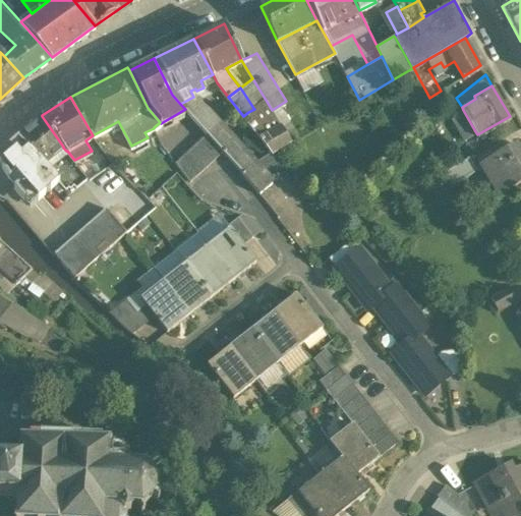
[(253,161),(195,98),(194,98),(193,97),(180,104),(185,109),(206,131),(223,150),(242,171),(241,171),(259,191),(272,180),(264,172),(253,161)]
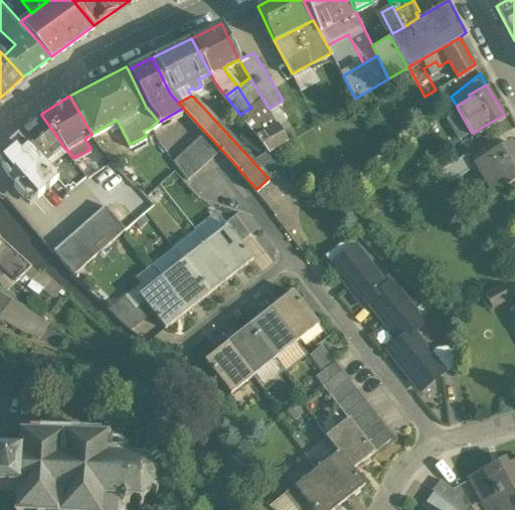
[(269,109),(263,99),(250,107),(251,108),(245,111),(262,131),(277,122),(269,109)]
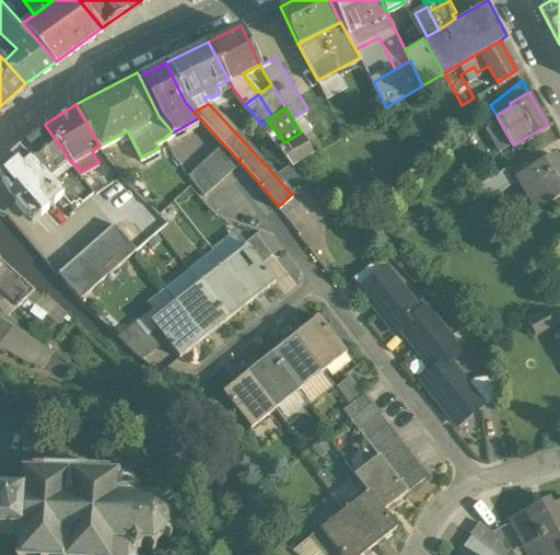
[(511,141),(498,118),(485,125),(498,149),(511,141)]
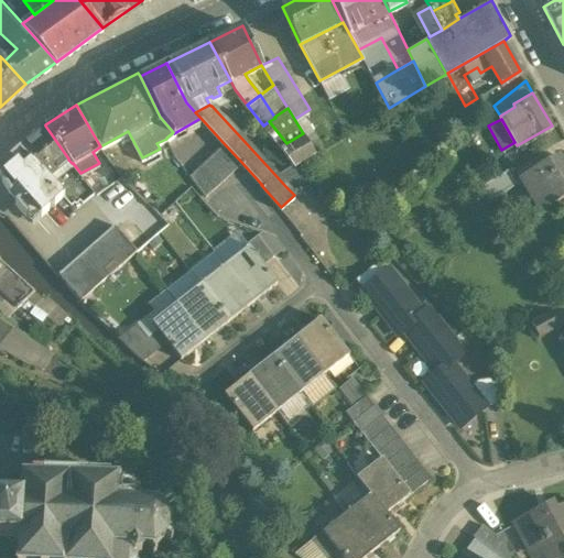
[(286,143),(269,121),(263,126),(281,146),(286,143)]
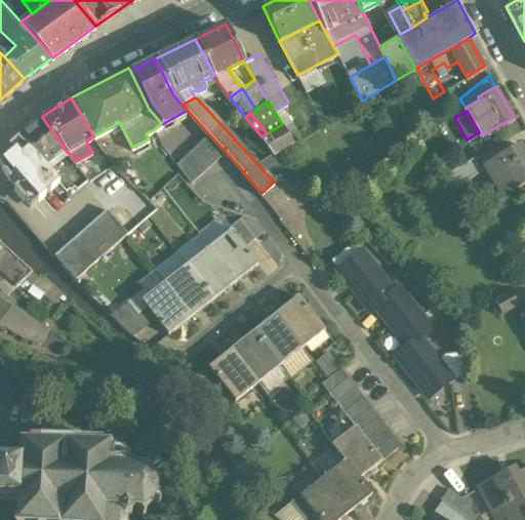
[(42,117),(41,116),(17,134),(44,163),(64,149),(64,148),(42,117)]
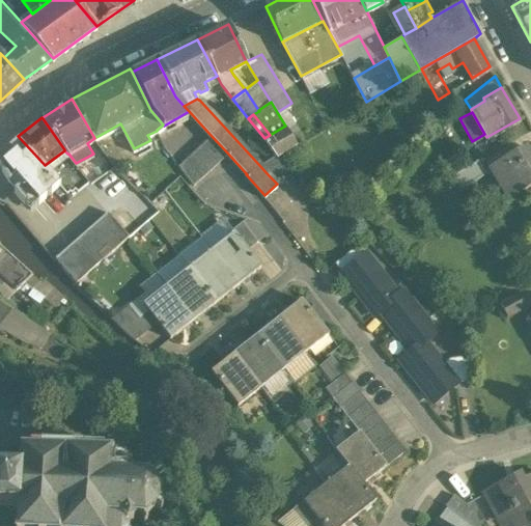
[(270,135),(264,138),(276,153),(278,155),(283,151),(297,143),(285,126),(270,135)]
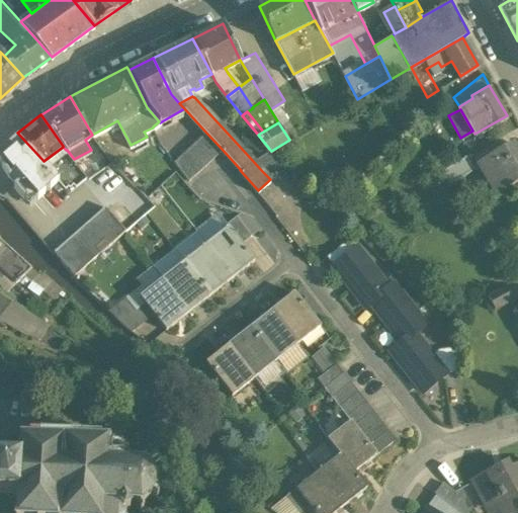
[(222,149),(204,131),(196,139),(212,156),(222,149)]
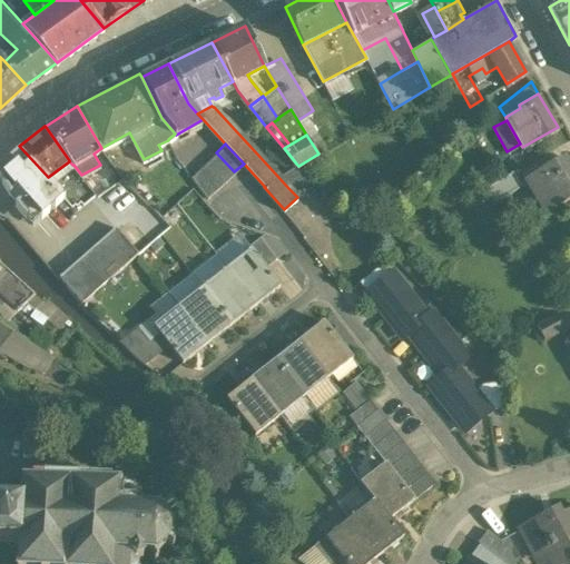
[(19,146),(0,164),(0,177),(17,200),(15,201),(26,215),(33,207),(41,215),(65,195),(48,177),(19,146)]
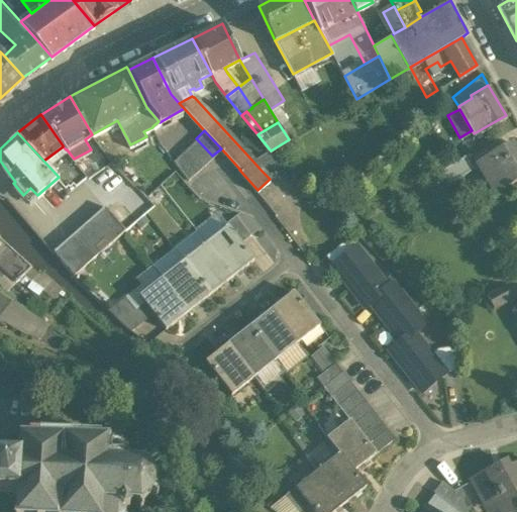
[(212,156),(196,138),(188,145),(204,164),(212,156)]
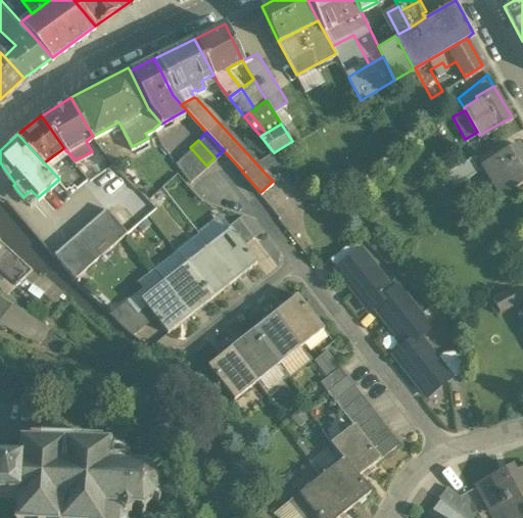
[(522,151),(518,142),(498,153),(500,154),(483,163),(501,192),(516,183),(517,184),(522,180),(522,151)]
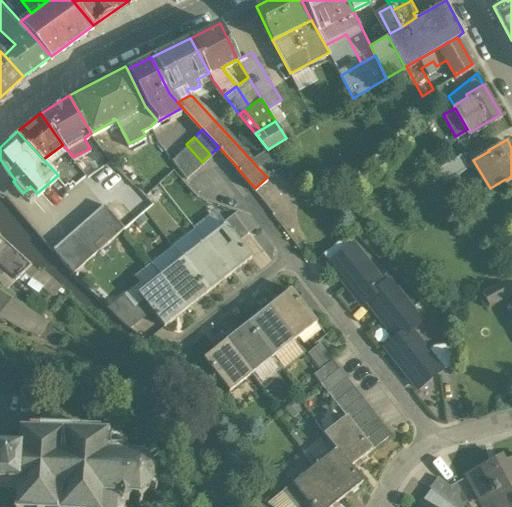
[(202,162),(186,144),(179,151),(194,169),(202,162)]
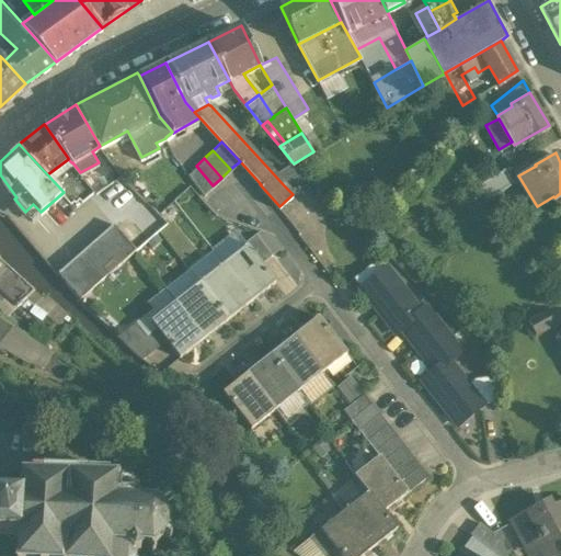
[(292,161),(273,173),(284,185),(309,170),(299,160),(294,163),(292,161)]
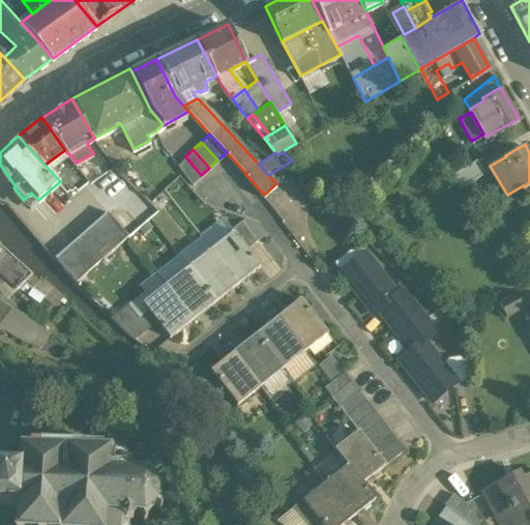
[(201,175),(185,156),(178,164),(193,182),(201,175)]
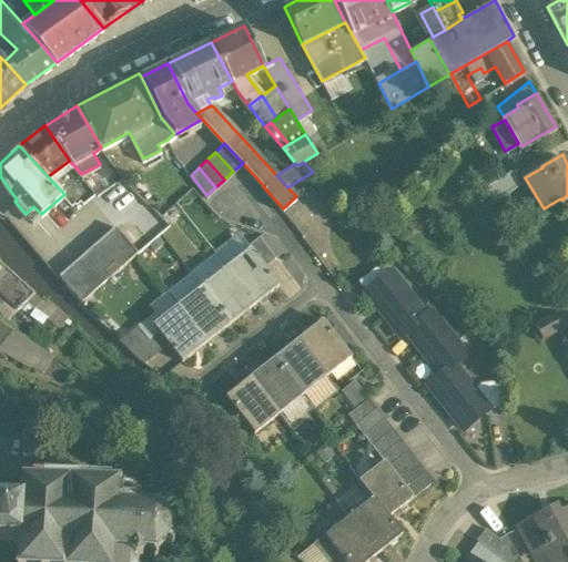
[(519,183),(510,169),(485,184),(494,200),(519,183)]
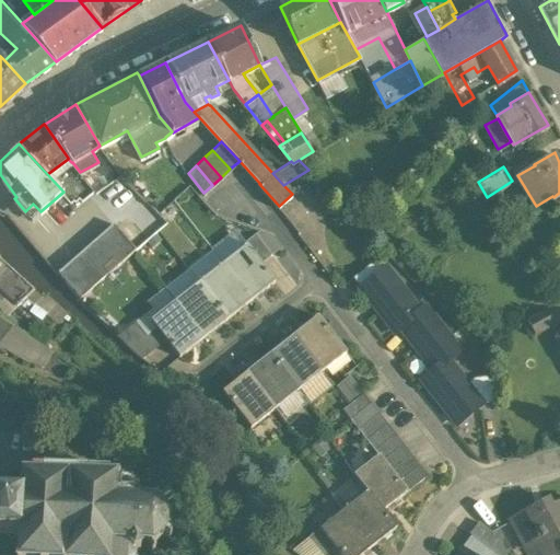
[(58,267),(81,295),(135,246),(113,221),(58,267)]
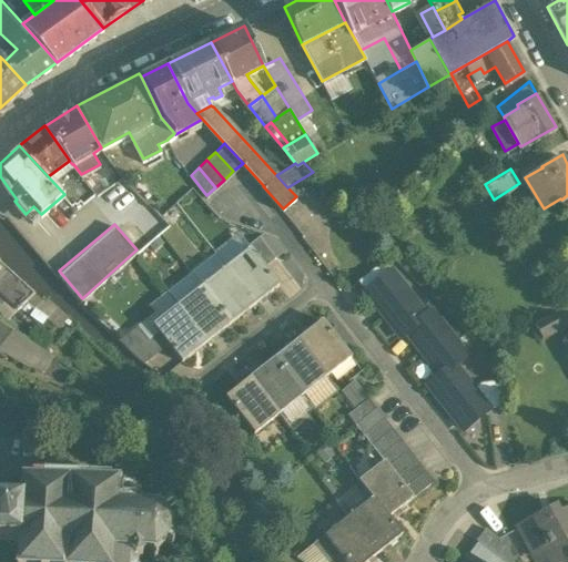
[(275,255),(259,234),(247,243),(250,245),(264,264),(275,255)]
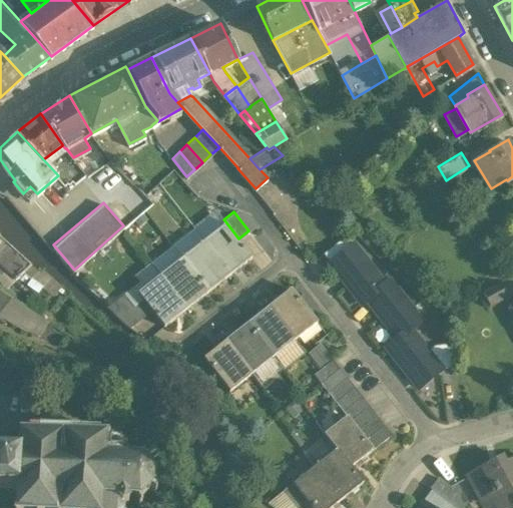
[(225,221),(203,239),(229,273),(251,255),(238,238),(225,221)]
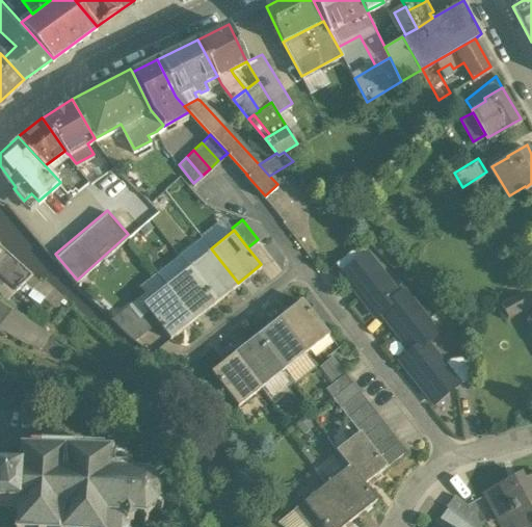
[(32,270),(0,241),(0,272),(16,287),(23,279),(32,270)]
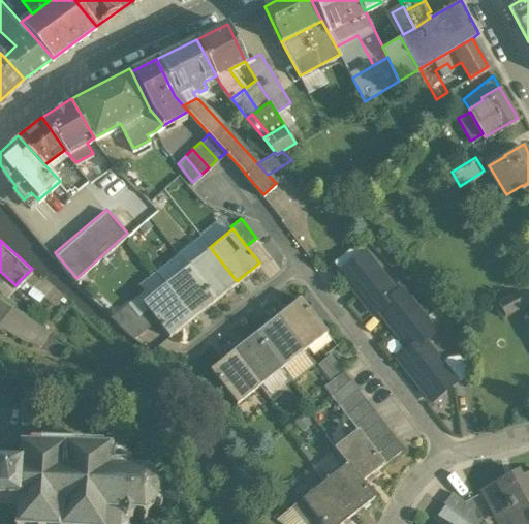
[(334,260),(342,271),(366,252),(359,242),(334,260)]
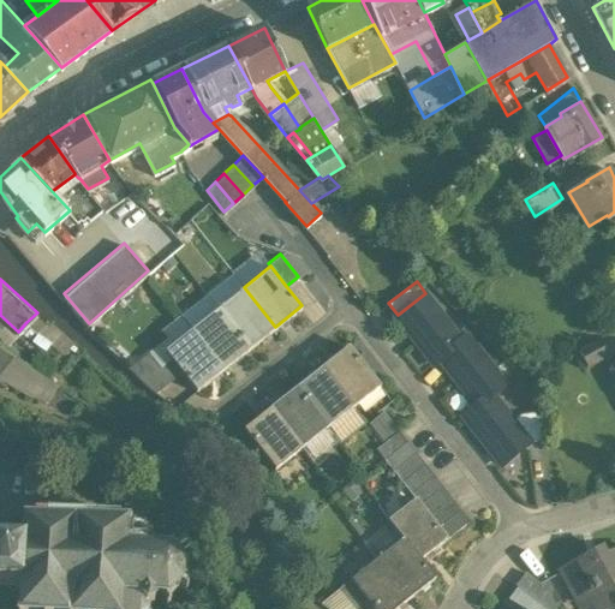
[(244,287),(219,306),(249,346),(275,327),(244,287)]
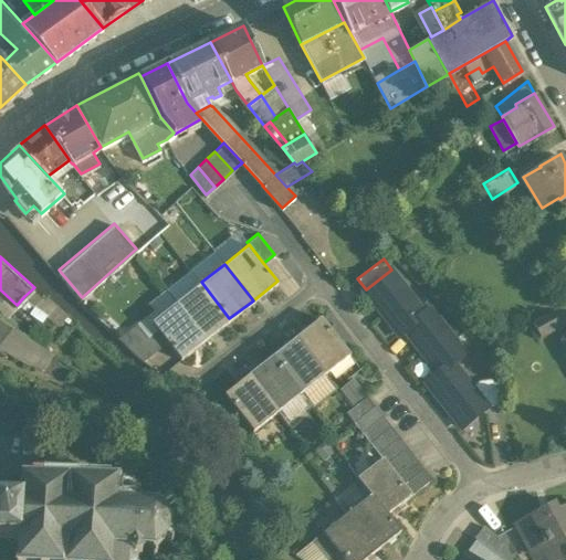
[(405,327),(425,312),(391,270),(366,289),(398,331),(405,327)]
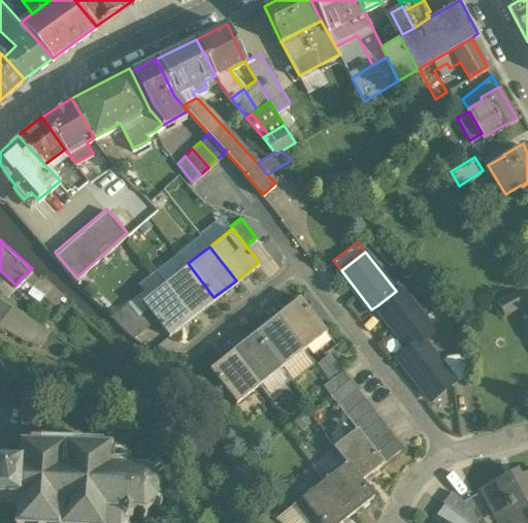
[(213,297),(188,263),(165,281),(192,315),(213,297)]
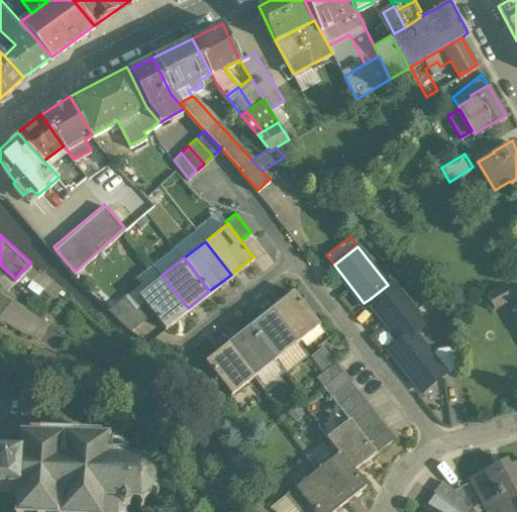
[(39,270),(31,263),(22,271),(53,296),(62,285),(42,267),(39,270)]
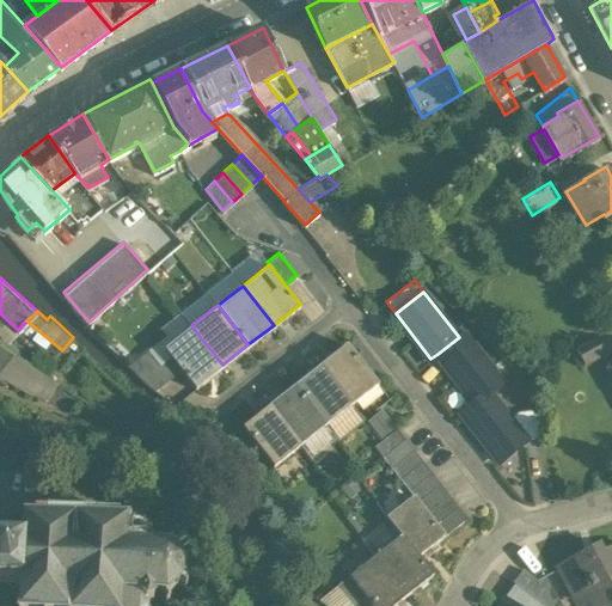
[(222,365),(191,325),(165,346),(171,354),(181,367),(196,386),(222,365)]
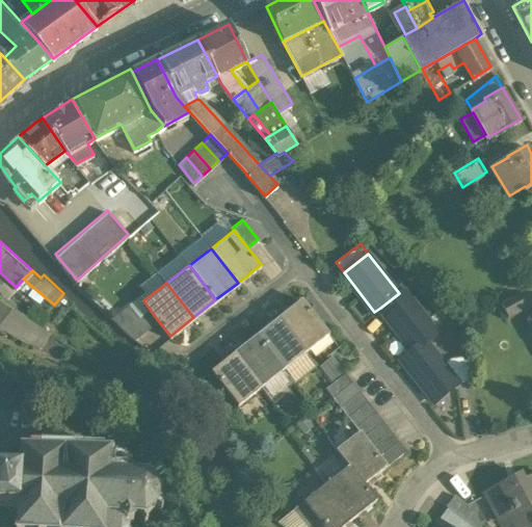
[(405,289),(380,308),(413,349),(426,340),(437,331),(405,289)]
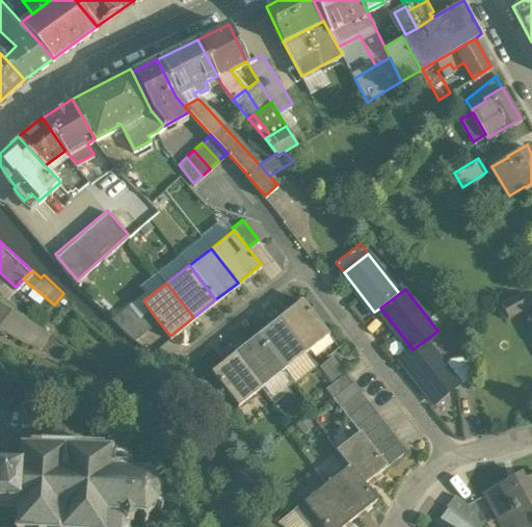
[(522,290),(501,301),(508,314),(528,302),(522,290)]
